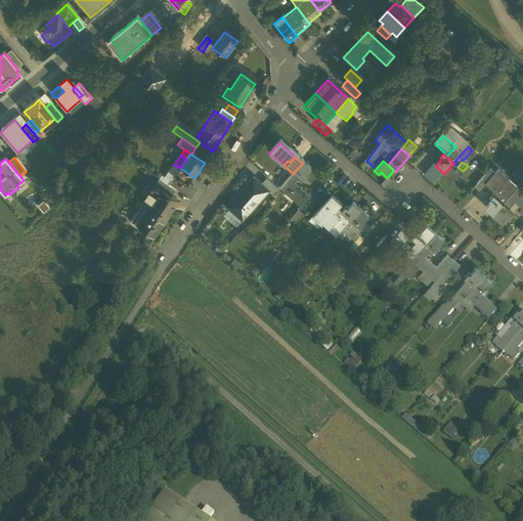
[(303,163),(293,174),(299,179),(303,182),(307,178),(305,176),(310,170),(303,163)]
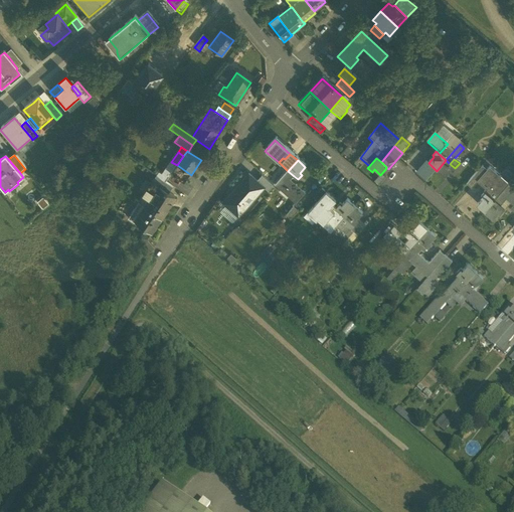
[(450,164),(446,160),(437,171),(445,178),(450,172),(451,173),(455,168),(450,164)]
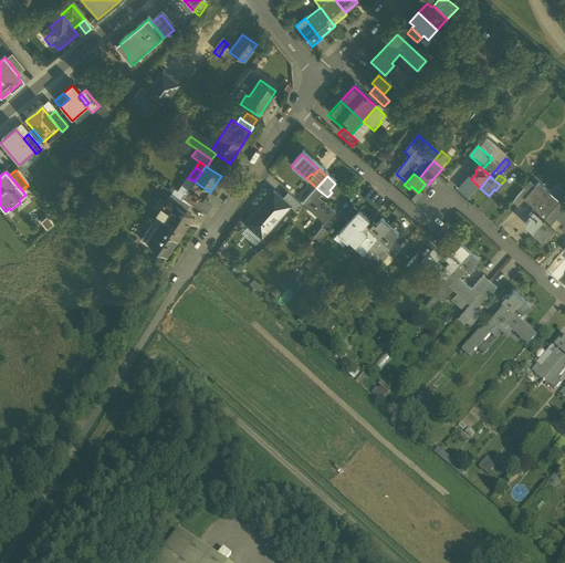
[(210,193),(195,181),(187,193),(202,204),(210,193)]
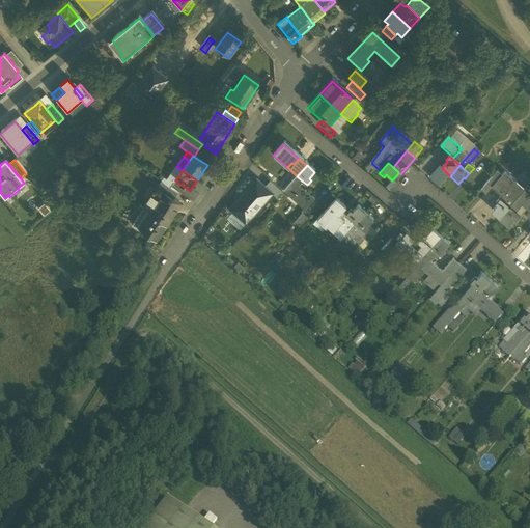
[(293,172),(286,178),(291,183),(297,176),(293,172)]
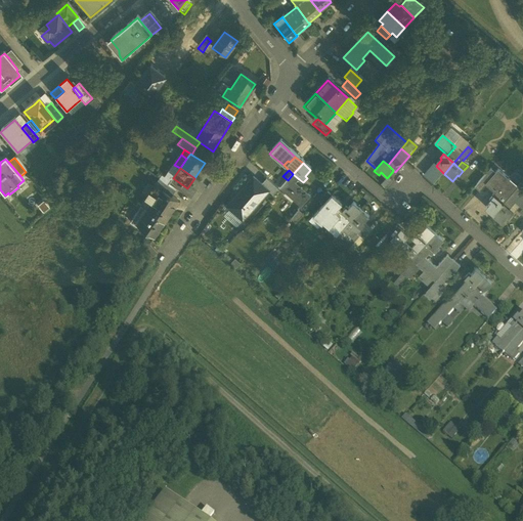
[(490,170),(474,189),(479,193),(485,186),(485,185),(494,174),(490,170)]
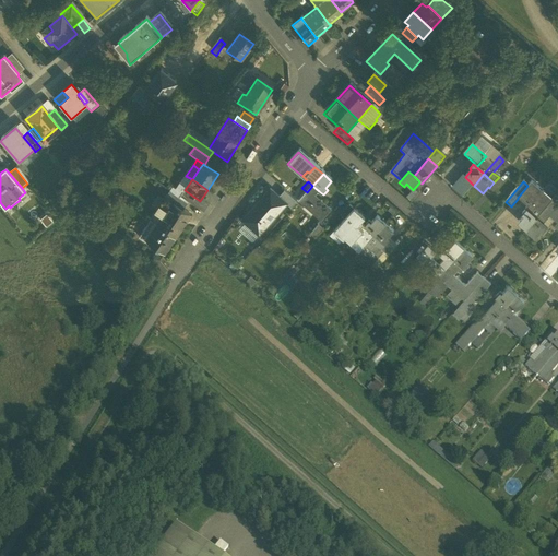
[(551,202),(531,182),(527,186),(518,198),(518,199),(532,211),(530,214),(535,220),(551,202)]
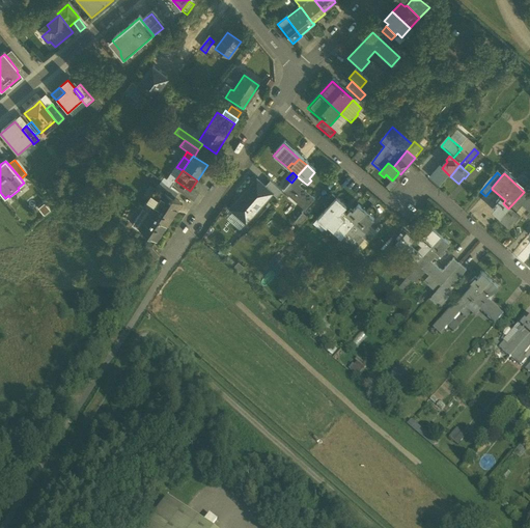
[(291,183),(282,193),(304,213),(311,204),(302,196),(303,194),(297,189),(301,185),(303,182),(297,176),(291,183)]
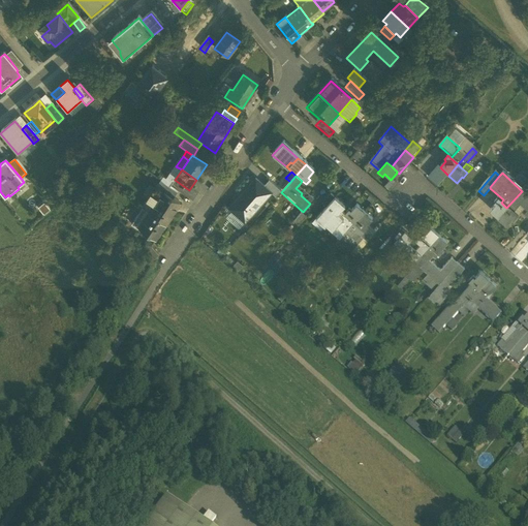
[(244,224),(271,195),(262,188),(255,182),(228,211),(244,224)]
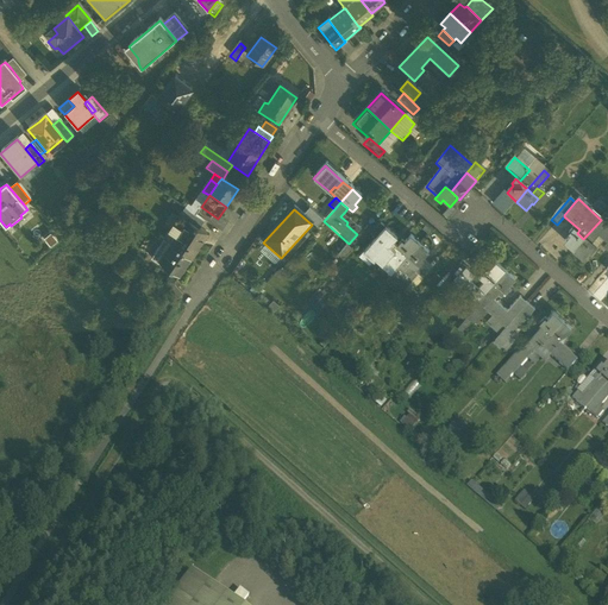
[(323,222),(309,209),(302,216),(312,225),(317,229),(323,222)]
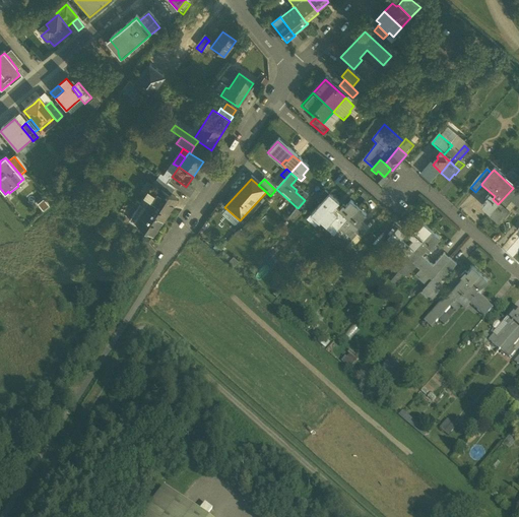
[(174,191),(156,180),(152,186),(170,197),(174,191)]
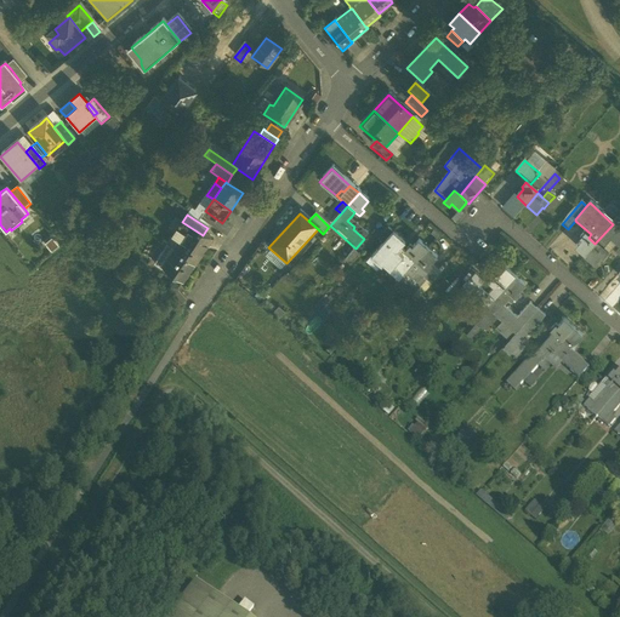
[(619,229),(618,228),(619,224),(619,222),(616,220),(613,224),(595,244),(596,244),(602,250),(609,241),(619,250),(615,253),(619,257),(619,229)]
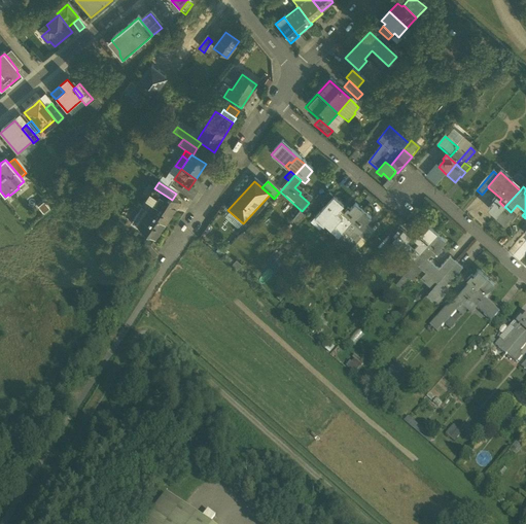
[(172,200),(154,188),(146,202),(152,206),(156,201),(173,211),(178,204),(172,200)]
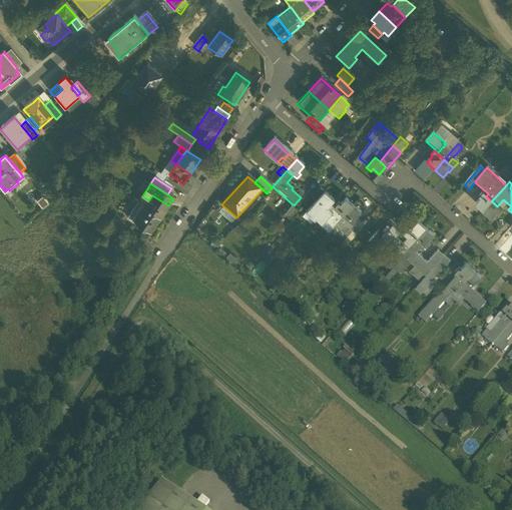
[(319,189),(311,198),(316,202),(324,193),(319,189)]
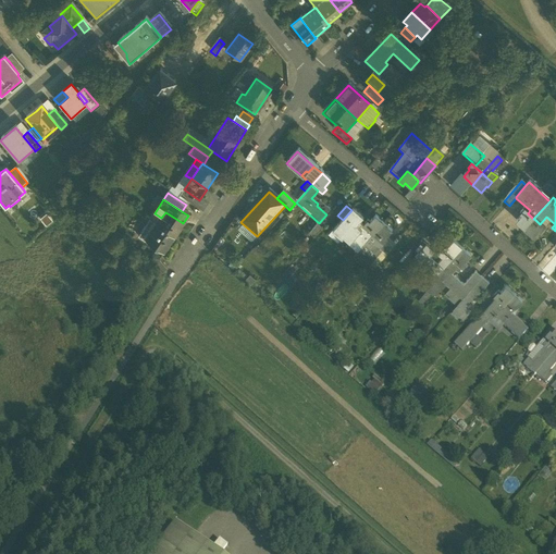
[(343,220),(332,232),(342,241),(343,239),(348,244),(347,245),(357,255),(372,236),(362,226),(359,230),(356,226),(362,219),(351,209),(343,220)]
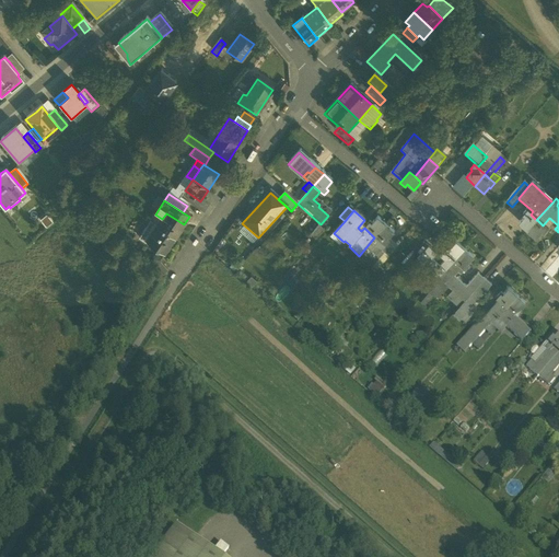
[(531,215),(526,211),(522,216),(524,217),(517,224),(526,232),(537,220),(536,220),(531,215)]
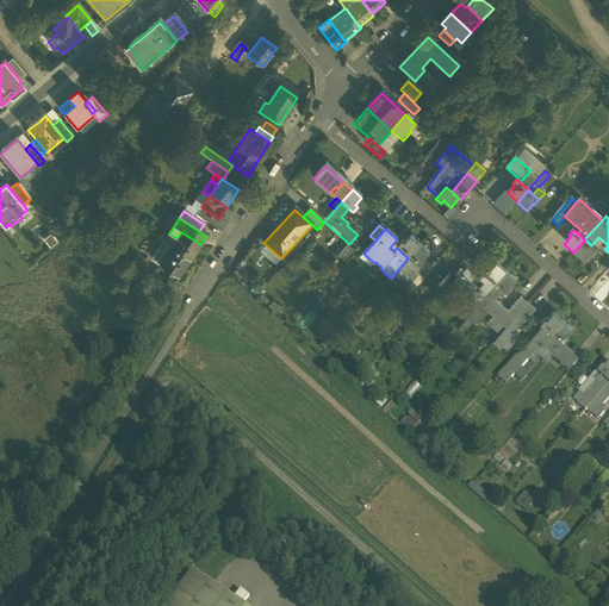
[(200,244),(181,232),(176,238),(171,248),(191,261),(202,245),(200,244)]
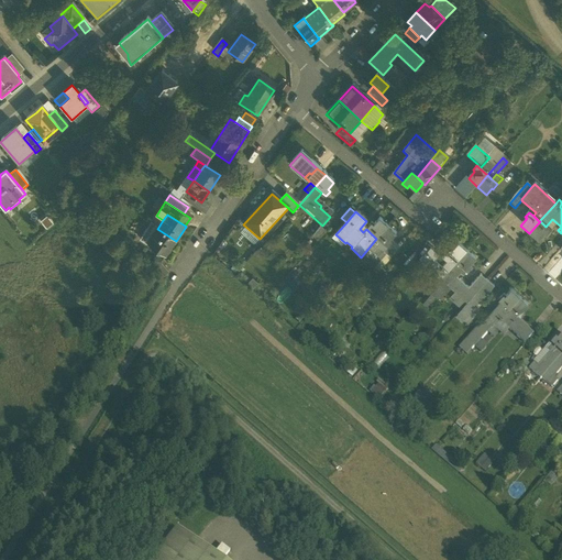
[(52,224),(47,219),(41,224),(45,230),(52,224)]
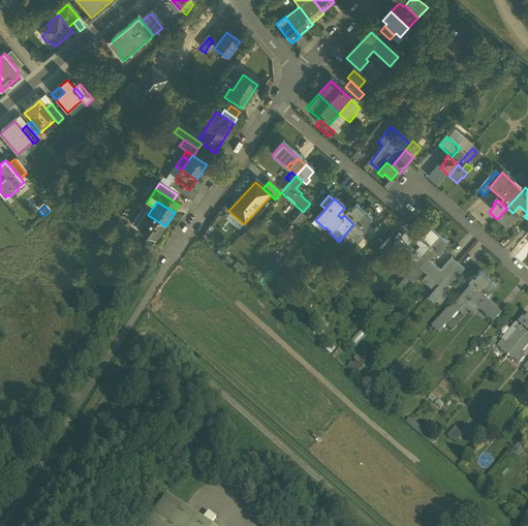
[(364,214),(354,206),(349,212),(348,211),(344,215),(353,224),(364,214)]
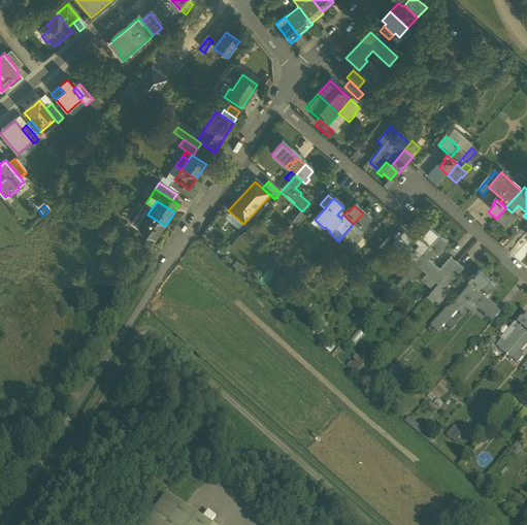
[(496,219),(504,226),(509,220),(512,222),(516,217),(512,212),(506,207),(496,219)]
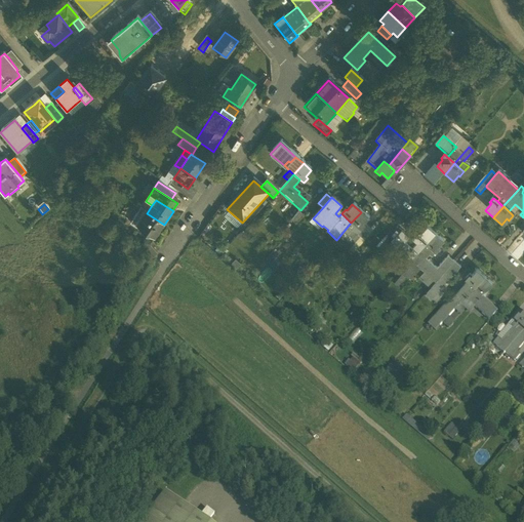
[(361,212),(351,223),(361,232),(365,227),(363,225),(368,219),(361,212)]
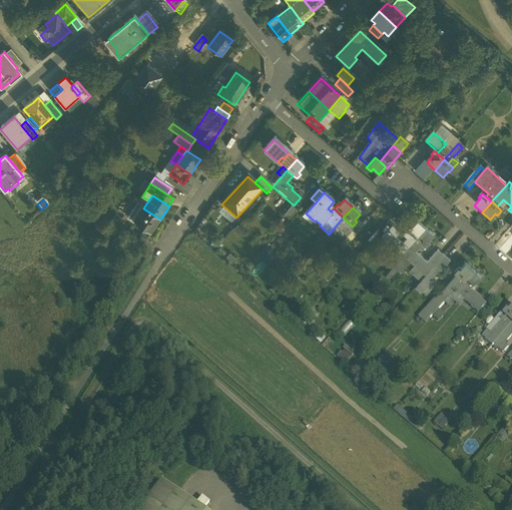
[(160,219),(143,208),(134,222),(152,234),(157,226),(157,225),(160,219)]
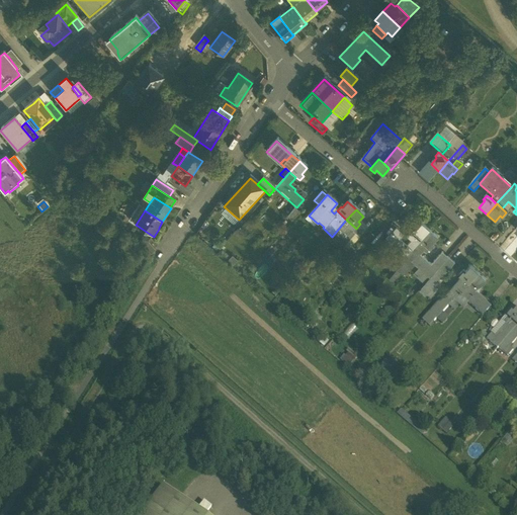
[(298,215),(294,210),(288,219),(292,222),(298,215)]
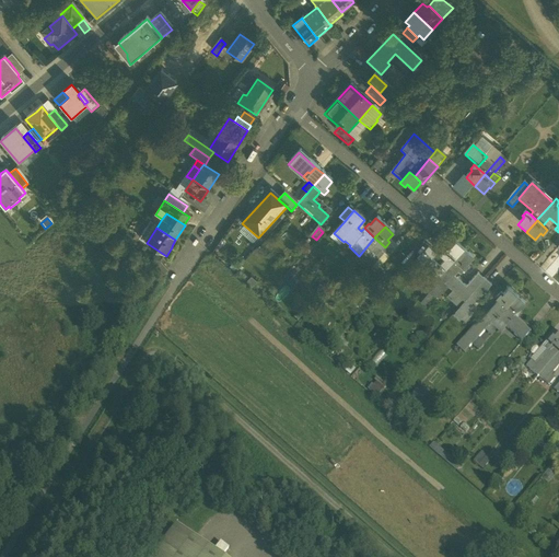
[(449,243),(440,235),(434,242),(443,250),(449,243)]
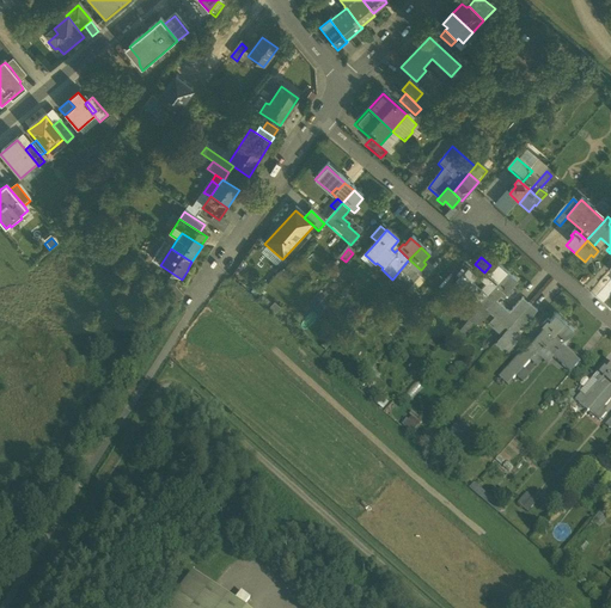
[(392,280),(388,284),(399,295),(416,276),(416,275),(421,270),(409,259),(392,280)]
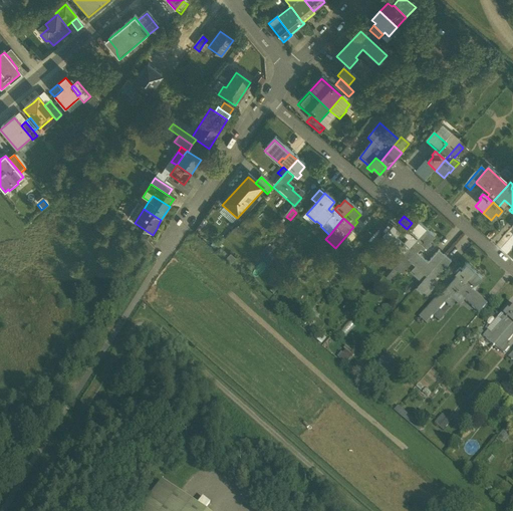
[(412,227),(403,237),(408,242),(412,245),(416,241),(426,230),(418,223),(414,228),(412,227)]
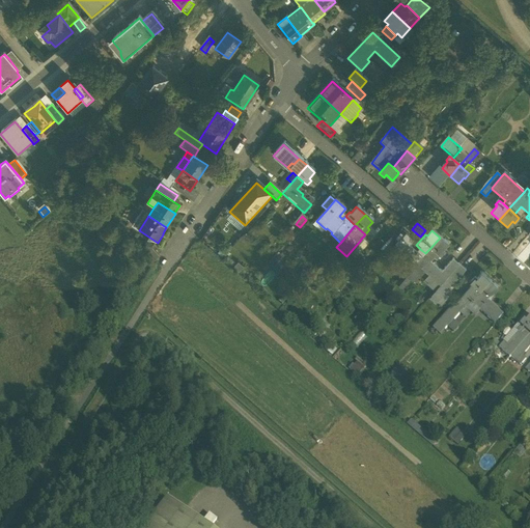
[(406,237),(395,248),(415,266),(420,260),(425,253),(421,250),(414,258),(407,251),(414,243),(406,237)]
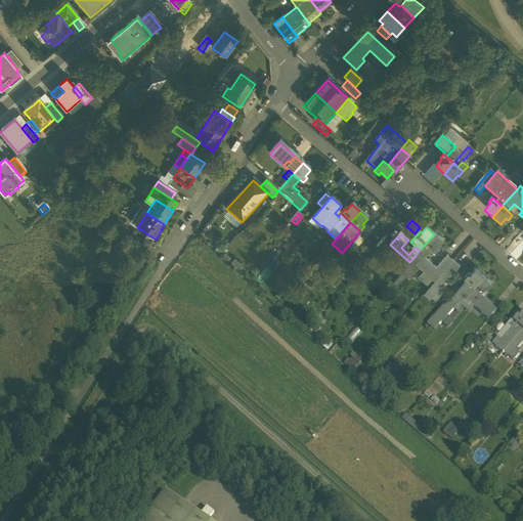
[(434,234),(424,246),(429,250),(434,254),(439,249),(437,247),(442,242),(434,234)]
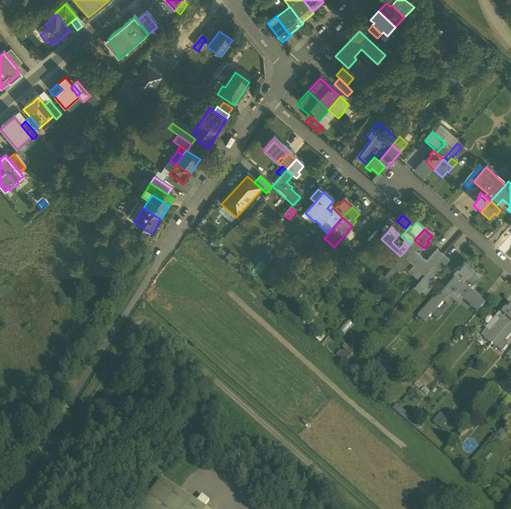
[(153,249),(142,237),(137,241),(148,253),(153,249)]
